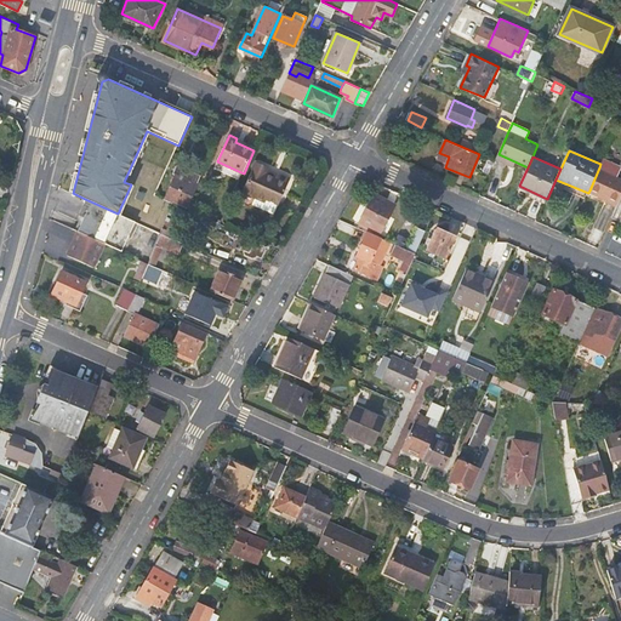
[(484,170),(490,174),(495,161),(489,159),(484,170)]
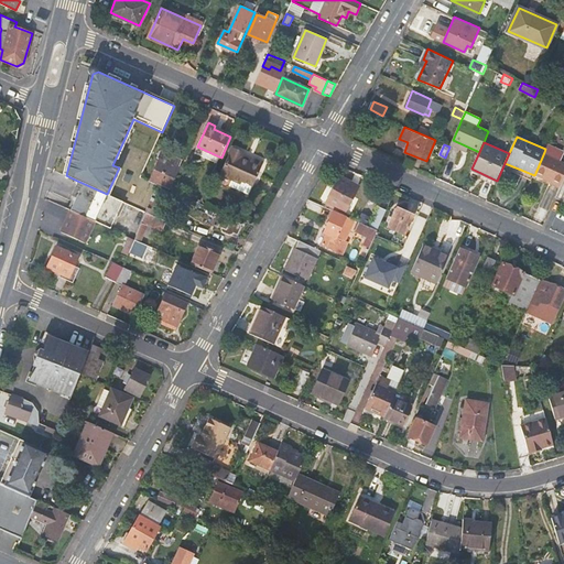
[(160,159),(150,182),(158,185),(169,190),(183,158),(162,148),(158,158),(160,159)]
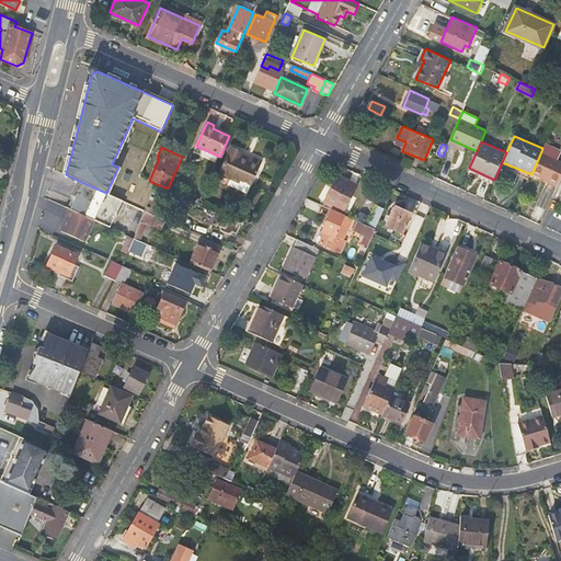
[(240,156),(229,151),(219,173),(230,179),(227,185),(247,194),(251,184),(255,174),(260,162),(250,158),(250,160),(248,162),(239,158),(240,156)]
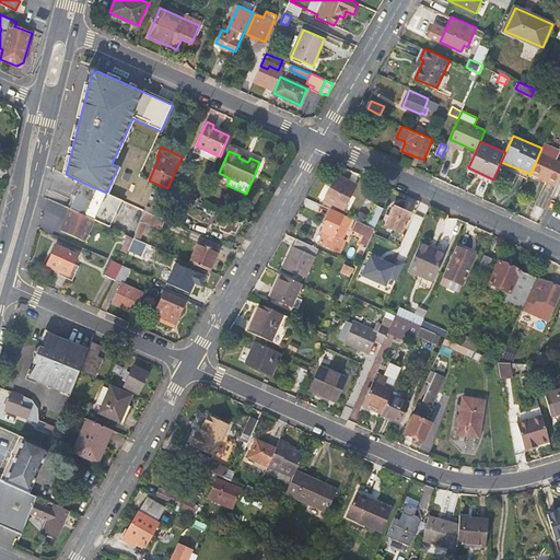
[(559,177),(559,160),(540,151),(532,172),(558,184),(559,177)]
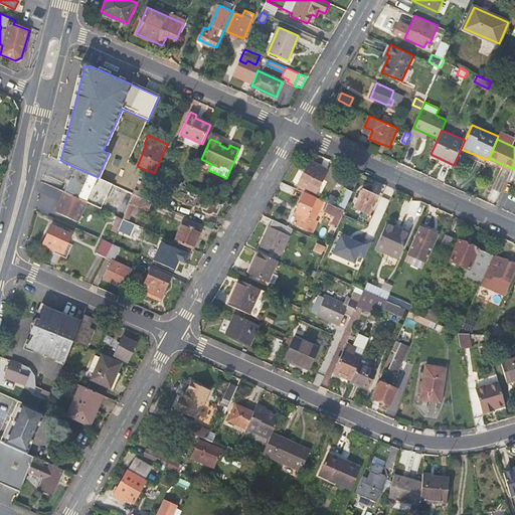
[(109,153),(98,177),(100,178),(111,154),(109,153)]
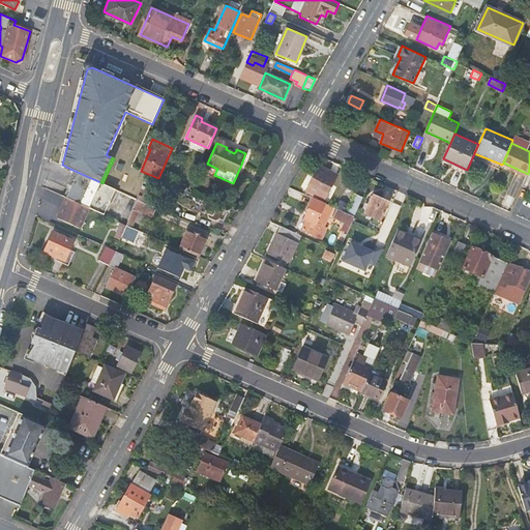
[(245,167),(241,165),(237,174),(241,176),(245,167)]
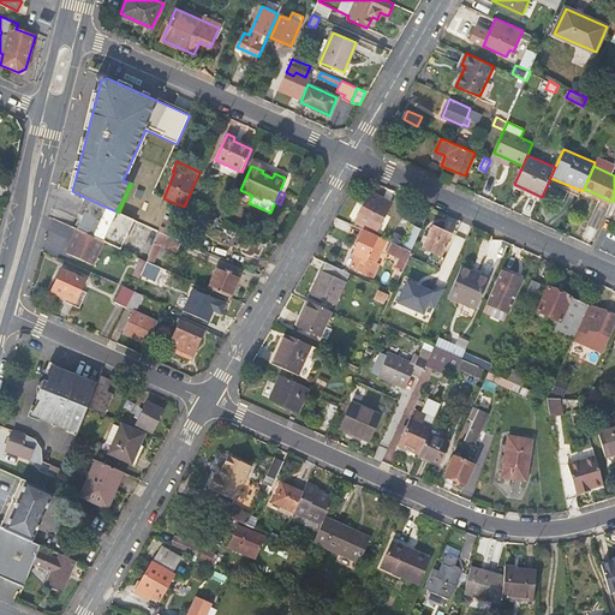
[(392,204),(372,192),(356,221),(376,232),(392,204)]
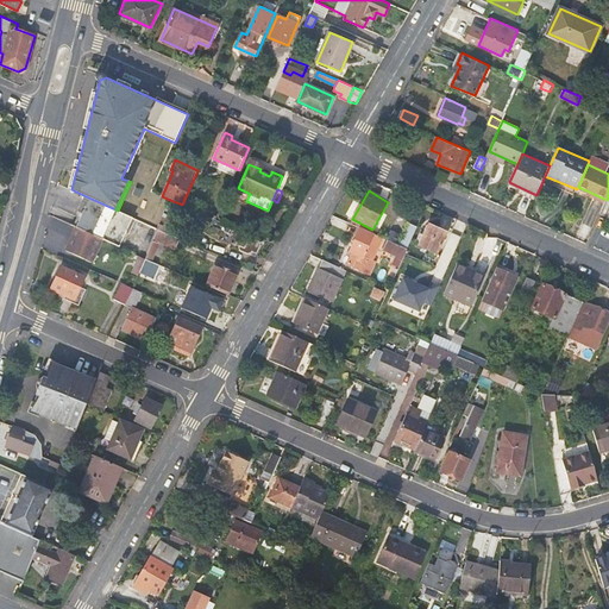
[(88,202),(77,227),(102,238),(120,246),(133,218),(118,211),(115,209),(83,195),(82,199),(88,202)]
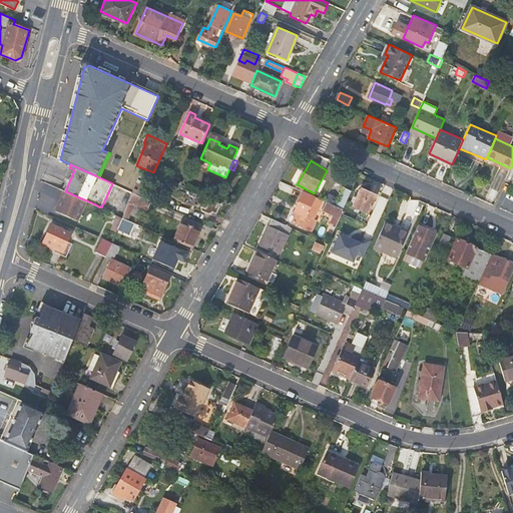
[(147,183),(141,181),(137,189),(144,192),(147,183)]
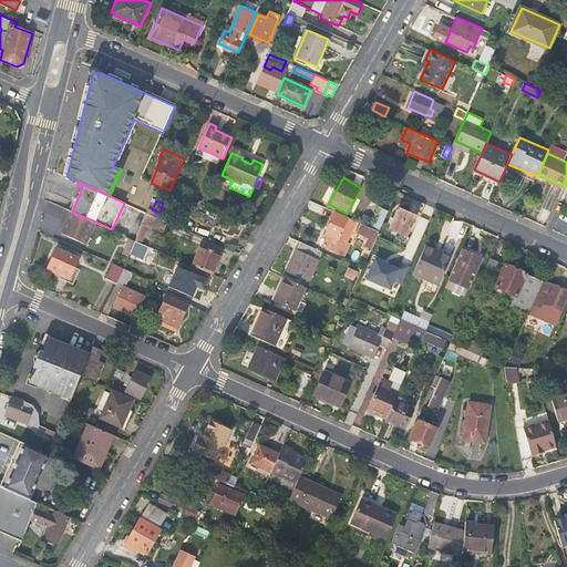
[(377,224),(382,226),(390,210),(380,206),(374,218),(378,220),(377,224)]
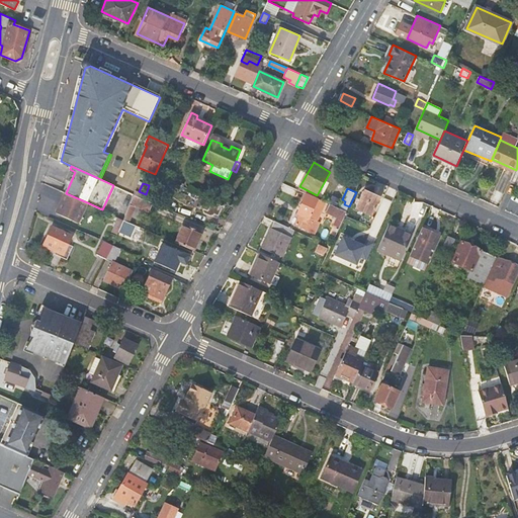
[(356,208),(372,217),(381,197),(365,190),(356,208)]
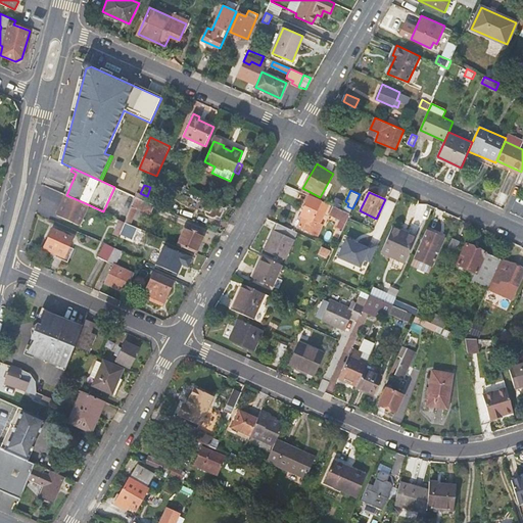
[(80,225),(88,204),(66,195),(57,215),(80,225)]
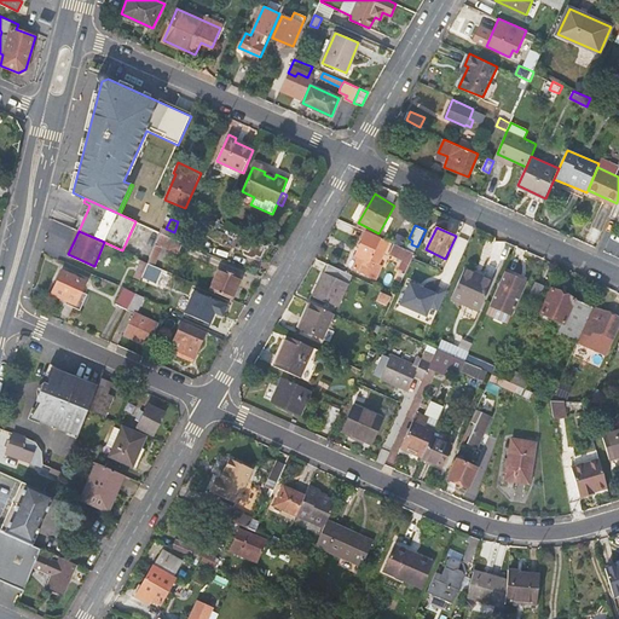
[(383,247),(387,239),(368,231),(356,256),(358,258),(353,267),(369,275),(375,261),(380,264),(387,249),(383,247)]
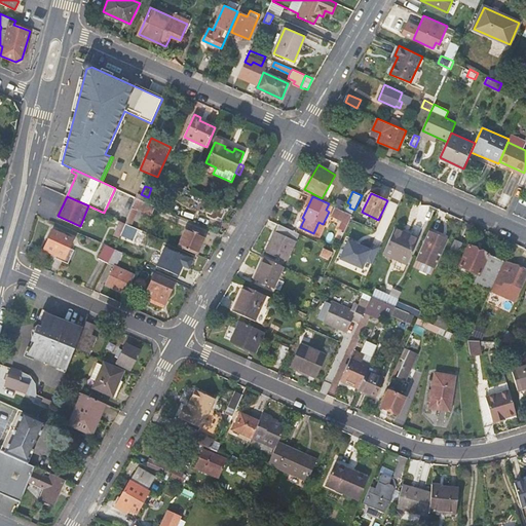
[(151,213),(154,205),(136,197),(133,204),(151,213)]
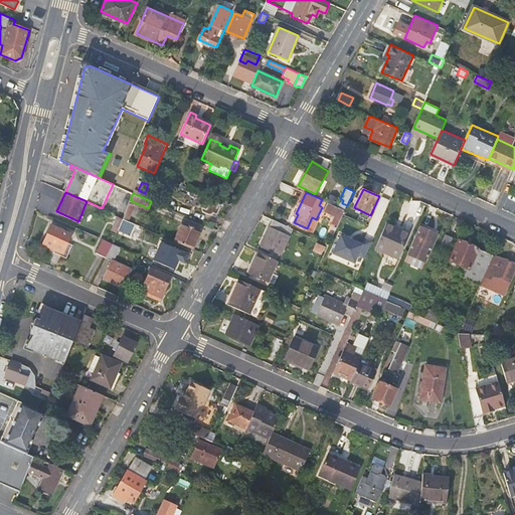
[(220,205),(202,197),(199,205),(203,207),(202,208),(205,211),(209,213),(212,212),(212,211),(216,213),(220,205)]
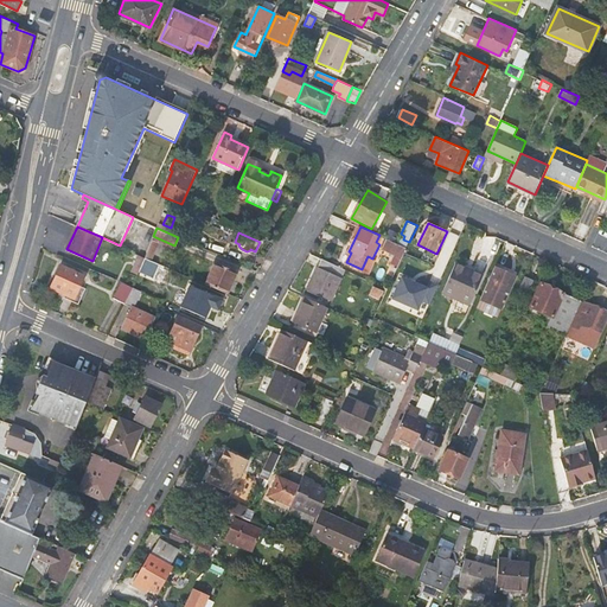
[(401,260),(407,248),(387,240),(381,249),(401,260)]
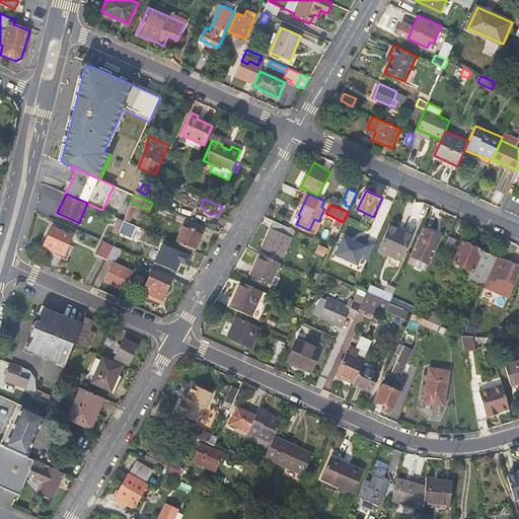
[(130,206),(124,220),(125,220),(129,222),(135,208),(130,206)]
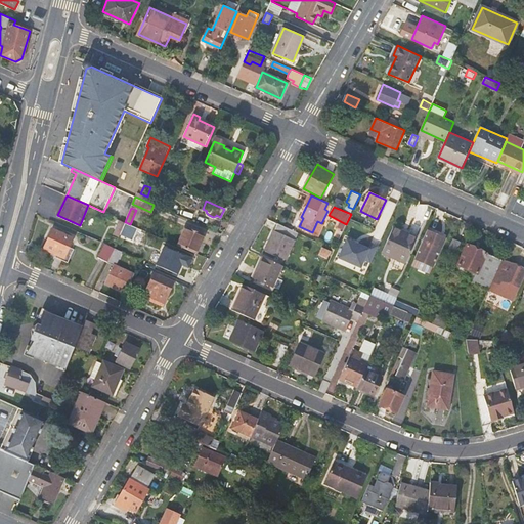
[(114,233),(119,235),(126,222),(125,222),(124,221),(120,219),(114,233)]
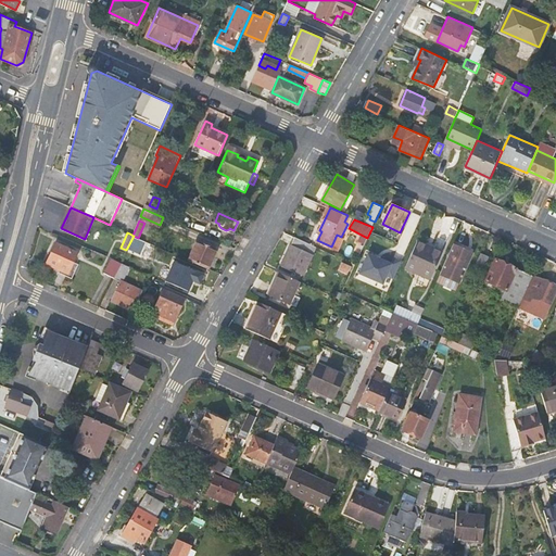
[(149,257),(155,245),(138,238),(134,236),(126,250),(127,250),(129,249),(149,257)]
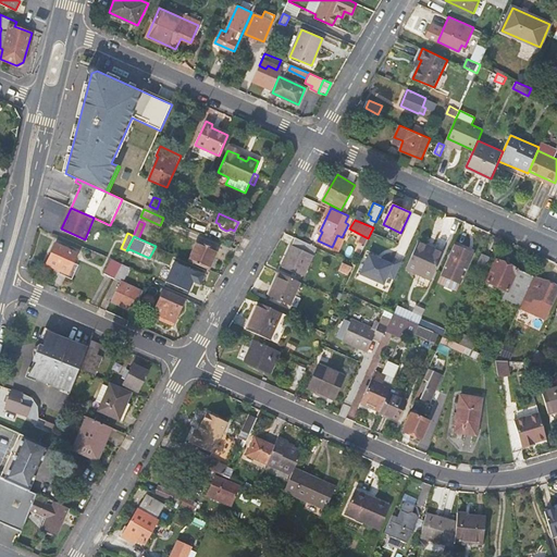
[(304,275),(317,247),(296,237),(283,265),(304,275)]
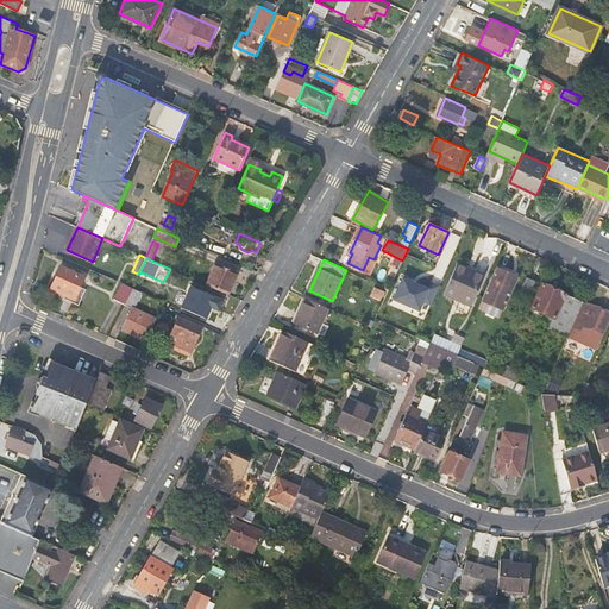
[(218,263),(208,286),(227,295),(238,272),(218,263)]
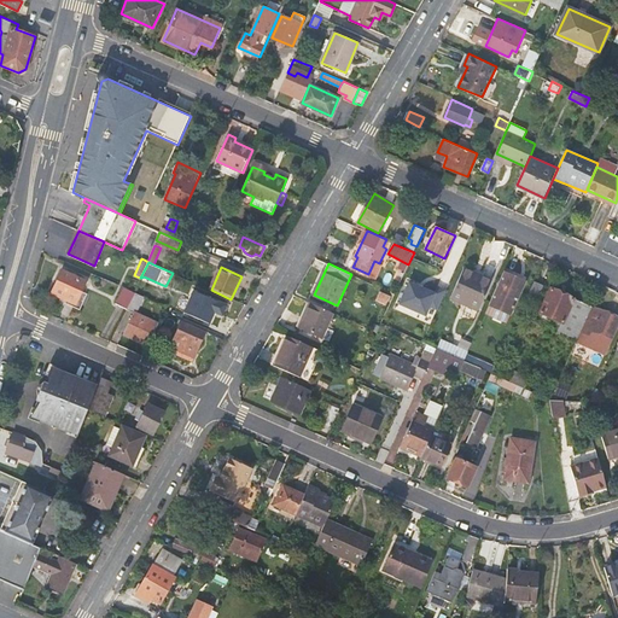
[(86,280),(63,269),(52,292),(76,303),(86,280)]
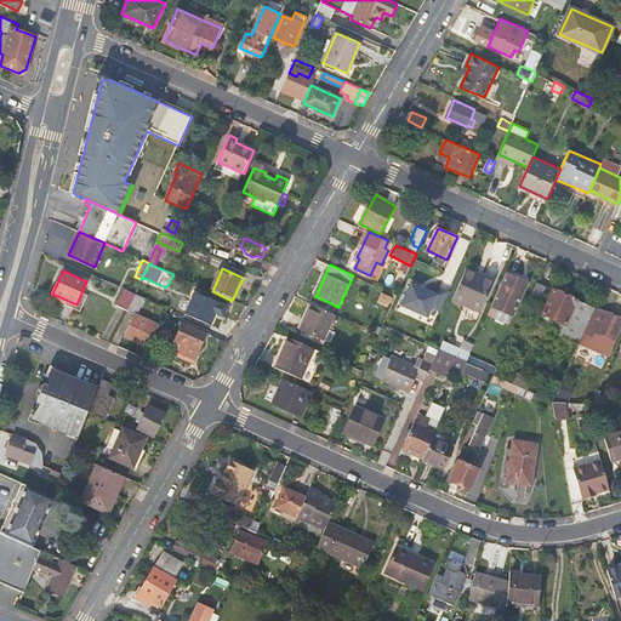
[(482,312),(493,288),(472,278),(474,274),(466,271),(454,300),(469,307),(482,312)]
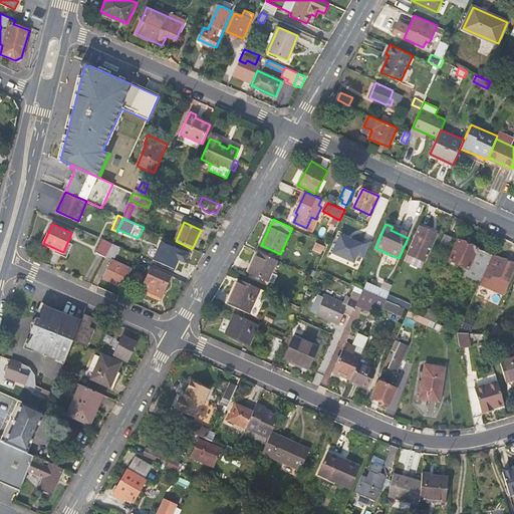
[(426,260),(437,234),(419,226),(408,252),(412,254),(409,261),(423,267),(426,260)]
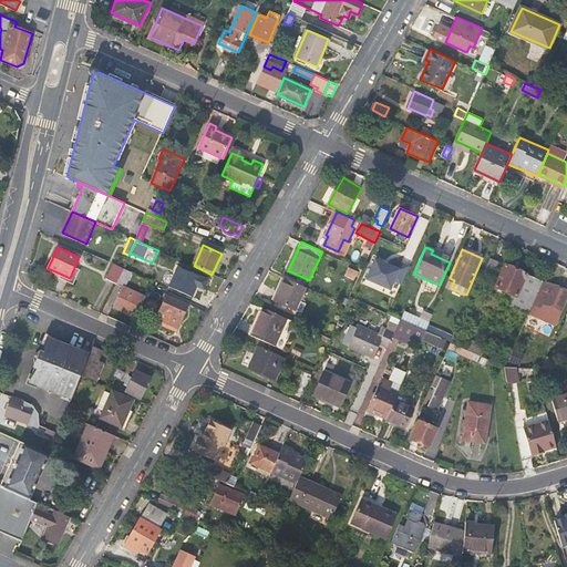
[(452,258),(433,250),(431,254),(450,263),(452,258)]
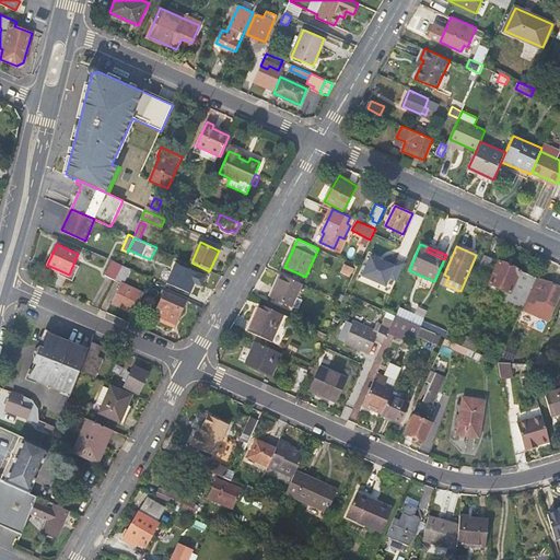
[(362,275),(386,286),(389,277),(397,280),(405,263),(397,259),(395,265),(371,255),(362,275)]
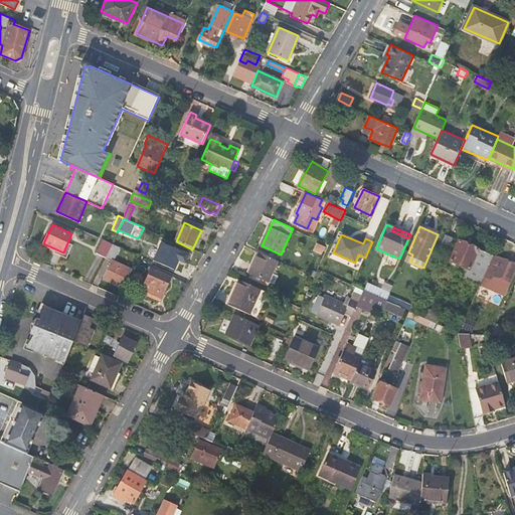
[(454,237),(446,234),(439,250),(447,253),(454,237)]
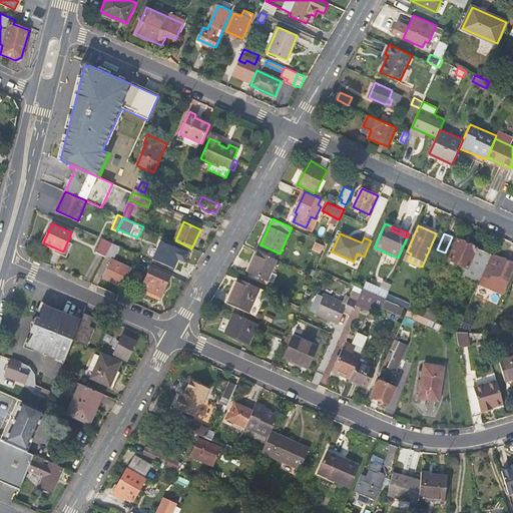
[(95,252),(104,257),(111,241),(102,237),(95,252)]
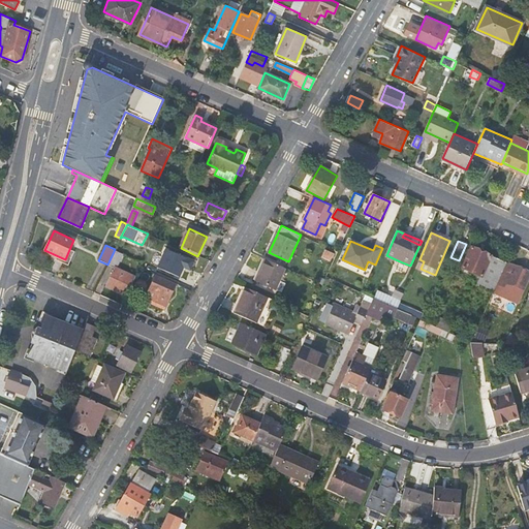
[(478,283),(495,290),(497,284),(502,272),(507,262),(471,247),(462,268),(481,276),(478,283)]
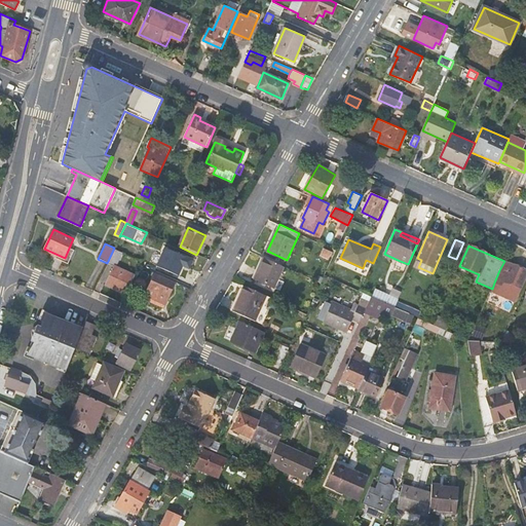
[(106,285),(125,293),(134,274),(116,266),(123,252),(114,248),(107,263),(114,266),(106,285)]
